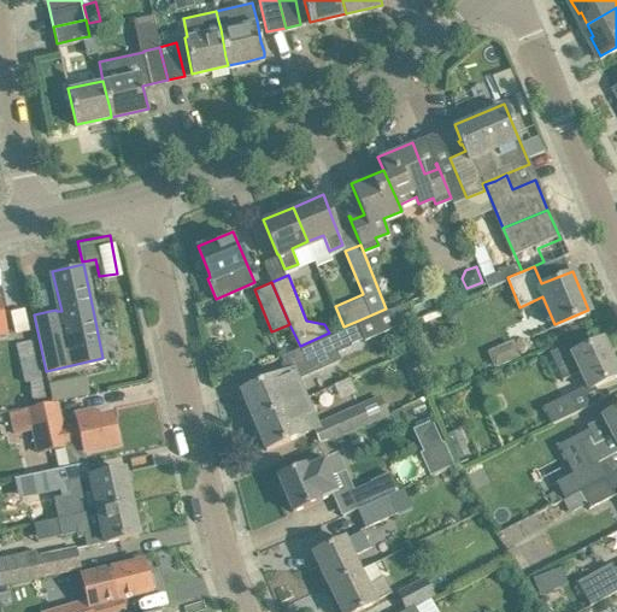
[(399,302),(388,307),(395,322),(406,317),(399,302)]
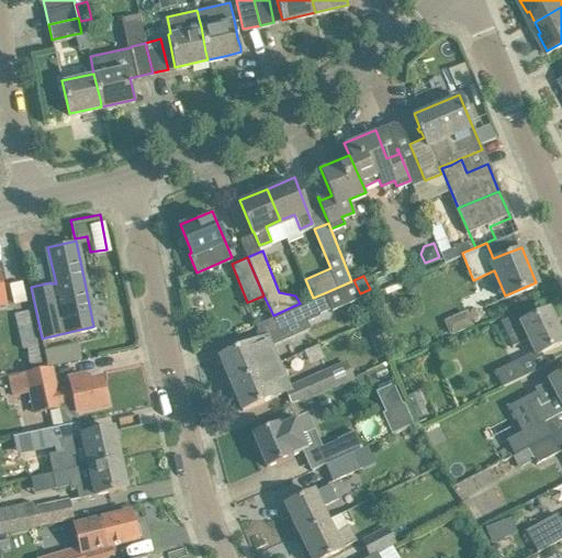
[(351,281),(326,292),(332,304),(333,307),(361,294),(360,293),(353,280),(351,281)]
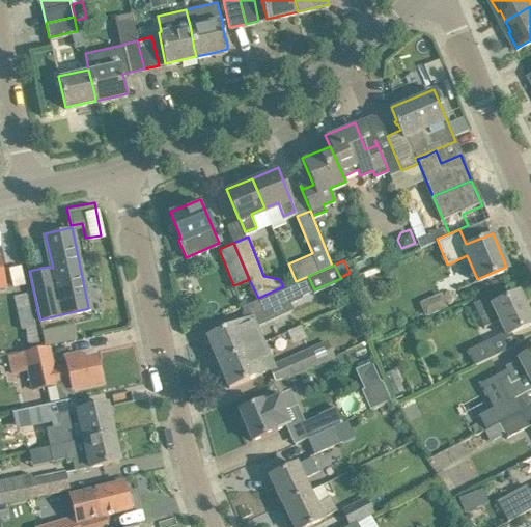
[(283,286),(258,298),(264,313),(290,302),(302,296),(301,294),(296,281),(283,286)]
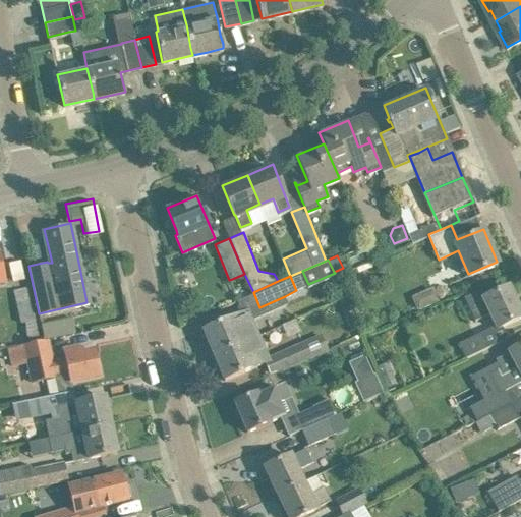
[(29,284),(13,287),(20,322),(26,321),(37,318),(29,284)]
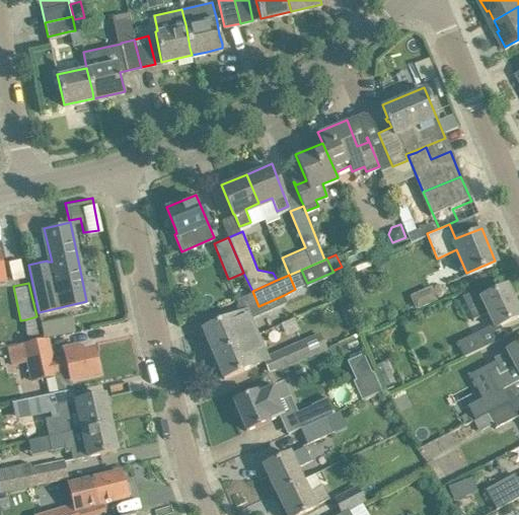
[(484,346),(483,344),(504,334),(499,323),(518,313),(518,311),(506,284),(482,295),(477,287),(462,294),(467,303),(473,317),(487,311),(493,323),(476,332),(455,342),(462,356),(484,346)]
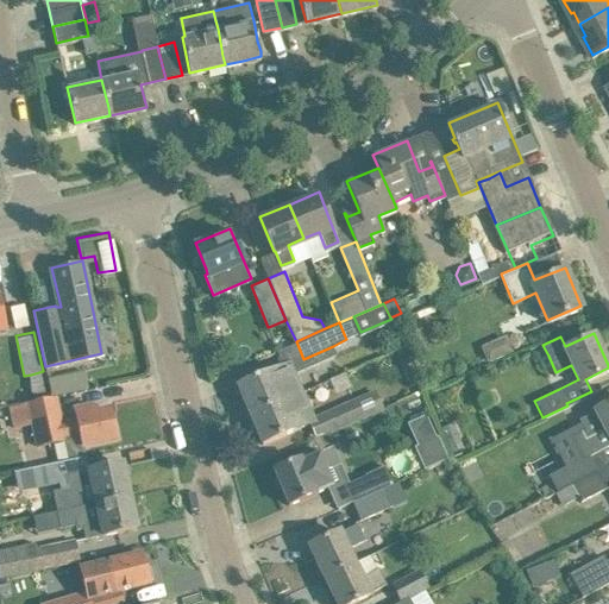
[(410,385),(420,381),(403,345),(394,348),(410,385)]
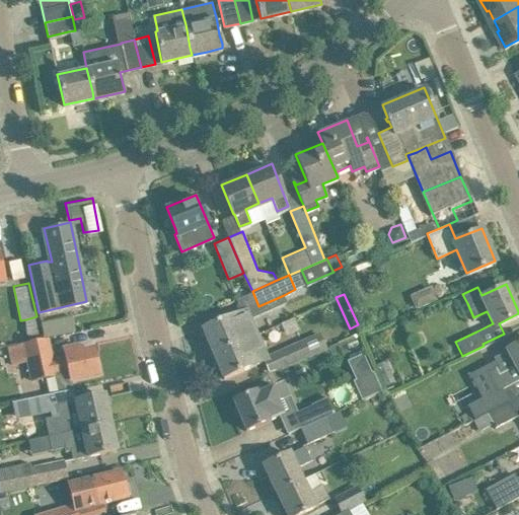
[(221,318),(203,325),(213,351),(220,348),(255,332),(251,320),(249,317),(245,307),(240,309),(221,318)]
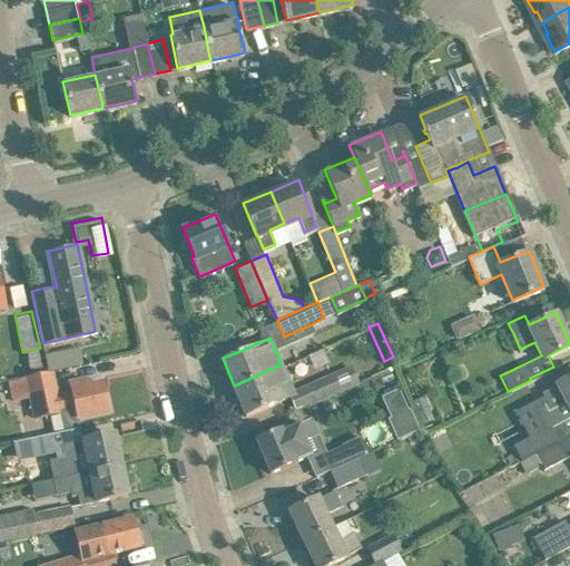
[(46,364),(80,361),(78,347),(45,350),(46,364)]
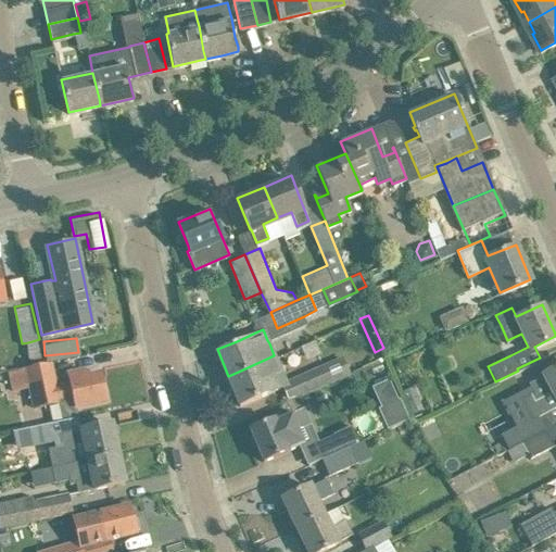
[(342,354),(300,373),(306,388),(308,387),(350,368),(342,354)]
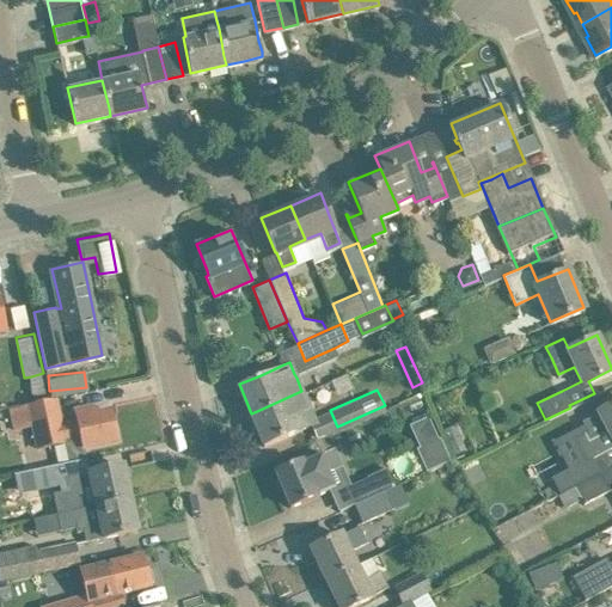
[(259,410),(251,414),(264,443),(273,440),(286,434),(311,423),(314,422),(313,417),(308,406),(301,391),(259,410)]
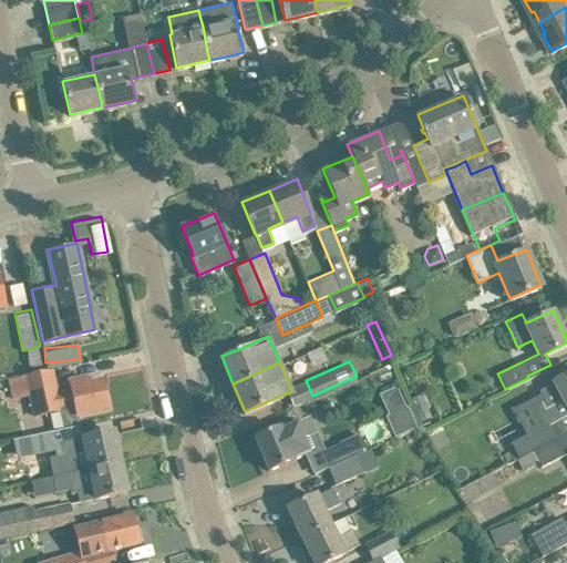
[(12,395),(28,390),(32,411),(58,407),(62,428),(80,425),(78,412),(109,406),(102,378),(88,381),(86,375),(65,380),(65,385),(58,386),(52,364),(8,372),(12,395)]
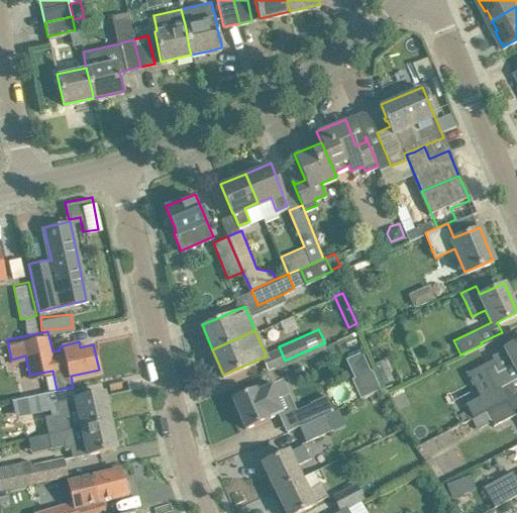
[(478,395),(466,402),(473,414),(475,413),(485,408),(506,397),(499,384),(516,375),(516,374),(516,339),(511,343),(492,353),(494,356),(495,360),(497,363),(486,369),(493,384),(495,387),(478,395)]
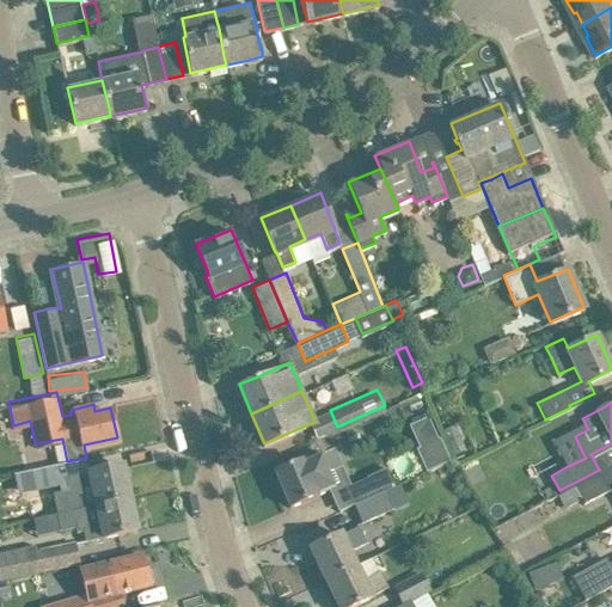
[(444,428),(452,448),(465,442),(456,423),(444,428)]
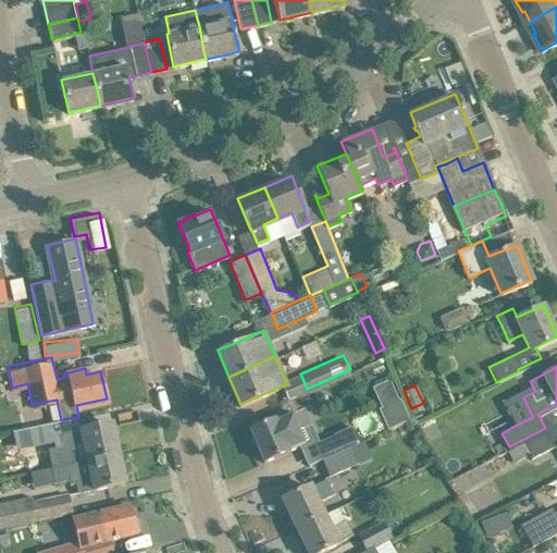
[(386,429),(410,418),(399,395),(376,407),(386,429)]
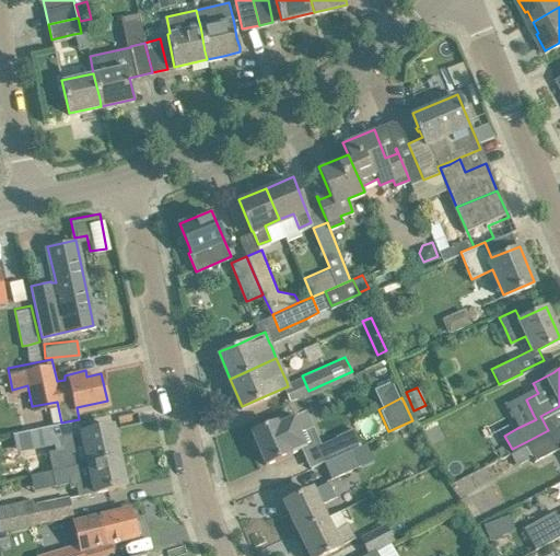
[(276,420),(252,430),(265,462),(290,452),(289,451),(307,444),(302,430),(314,425),(306,408),(276,420)]
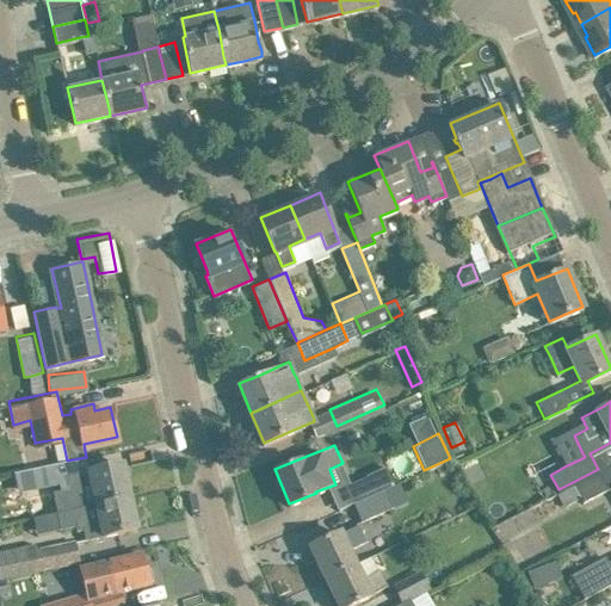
[(381,453),(363,461),(368,475),(345,484),(352,500),(384,486),(386,488),(394,484),(381,453)]
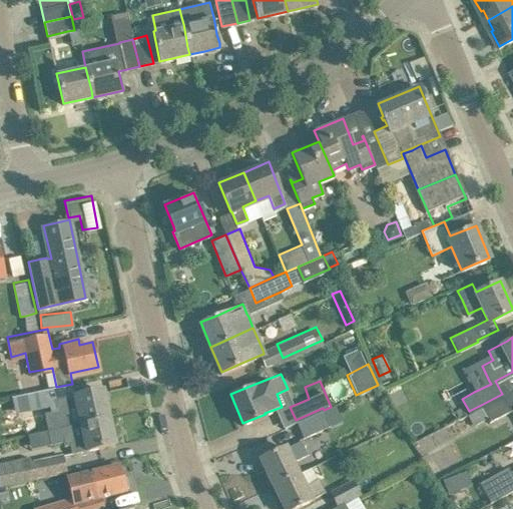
[(17,409),(52,401),(48,383),(13,390),(17,409)]
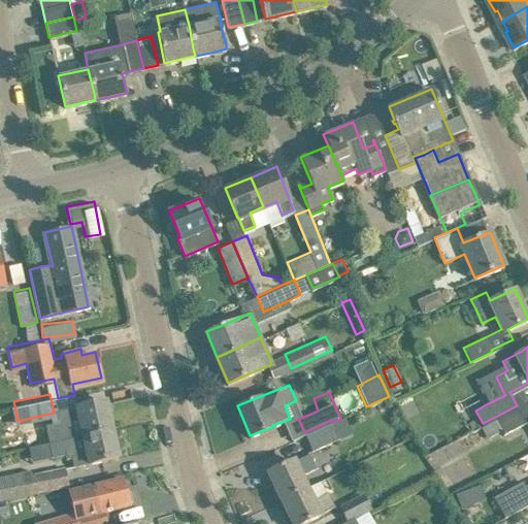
[(106,399),(62,410),(65,423),(80,419),(85,433),(112,428),(106,399)]
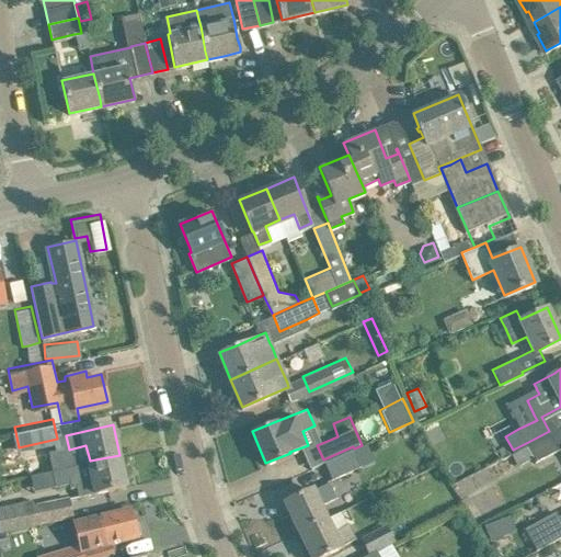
[(515,450),(511,452),(515,461),(516,462),(531,454),(534,458),(557,445),(549,431),(526,443),(515,448),(515,450)]
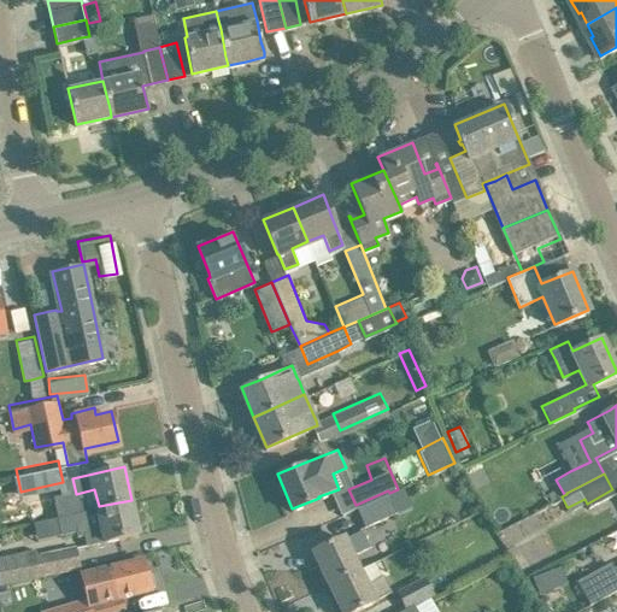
[(388,490),(356,505),(364,525),(397,512),(389,493),(388,490)]
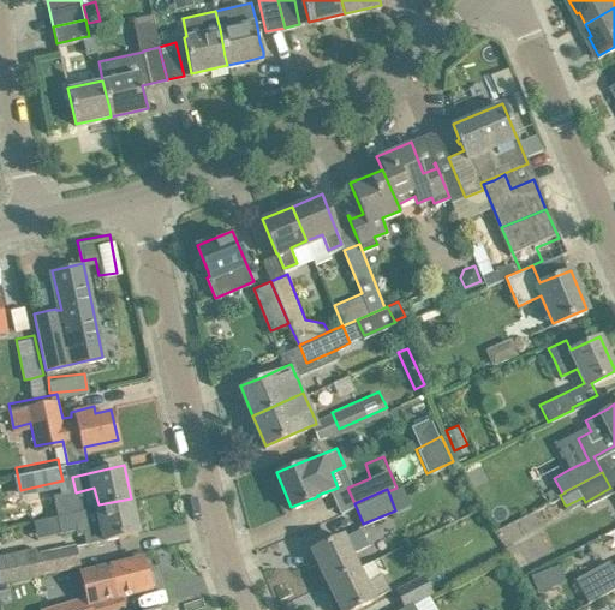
[(58,514),(61,532),(84,527),(88,542),(138,531),(131,498),(99,504),(58,514)]
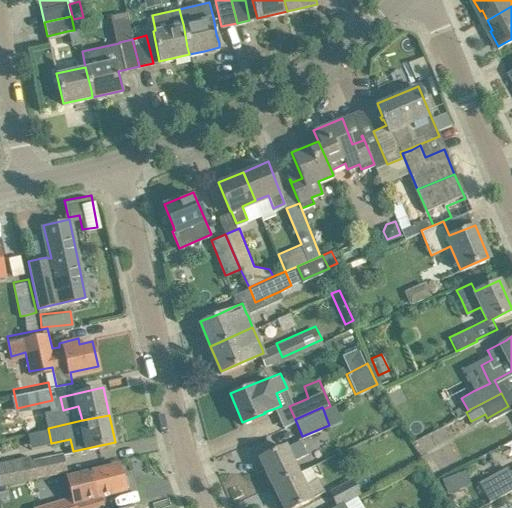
[(285,447),(284,445),(260,457),(272,483),(296,471),(291,461),(306,454),(299,440),(285,447)]
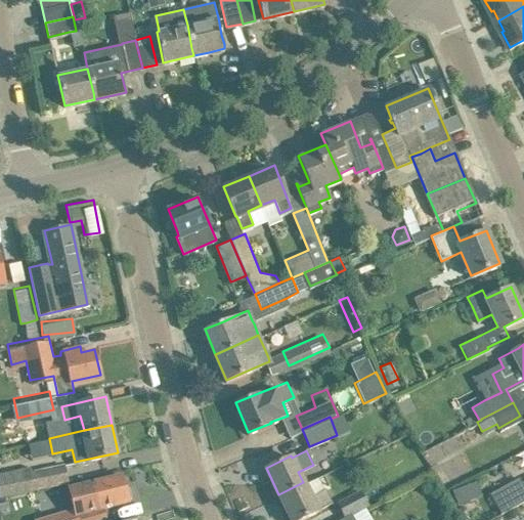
[(63,459),(30,465),(29,462),(0,467),(0,491),(68,478),(63,459)]
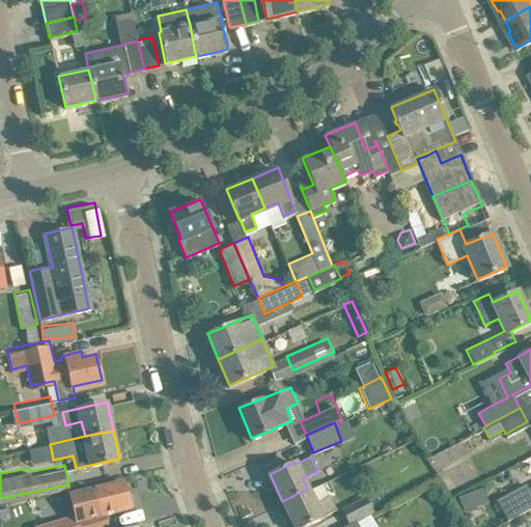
[(70,494),(74,512),(35,525),(35,526),(108,526),(105,512),(131,506),(123,480),(70,494)]
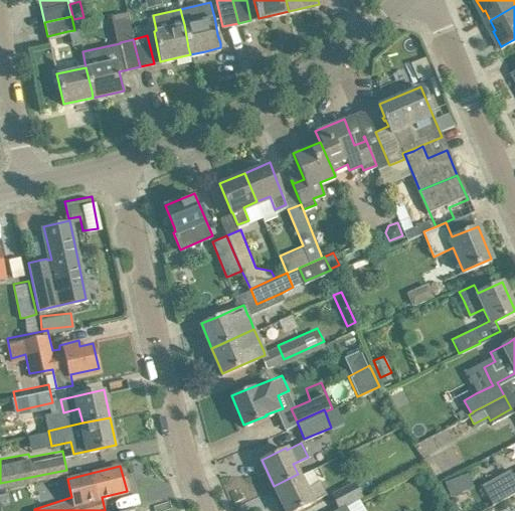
[(496,489),(487,494),(492,503),(514,490),(514,471),(512,473),(510,468),(490,479),(496,489)]
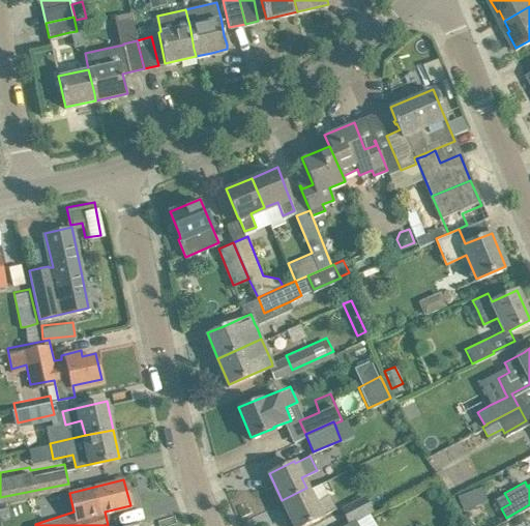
[(306,488),(282,500),(294,525),(299,525),(321,516),(320,515),(335,507),(328,494),(313,501),(306,488)]
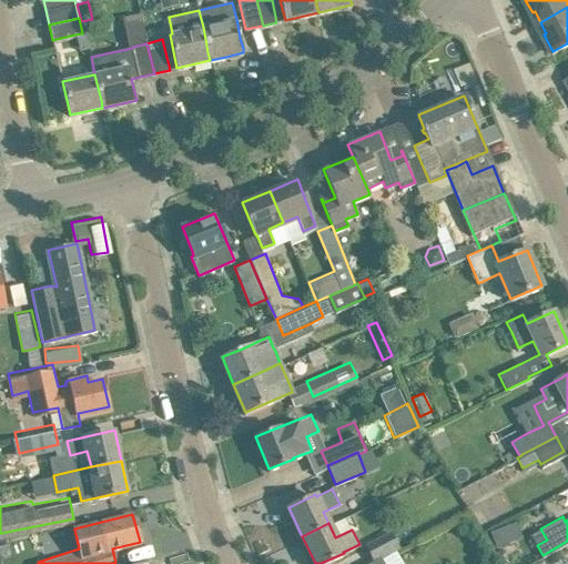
[(500,526),(490,531),(496,545),(506,541),(500,526)]
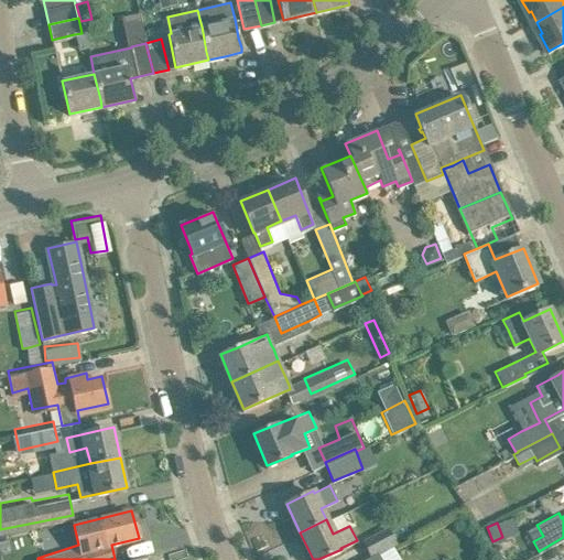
[(379,552),(396,544),(386,527),(362,540),(370,556),(378,551),(379,552)]
